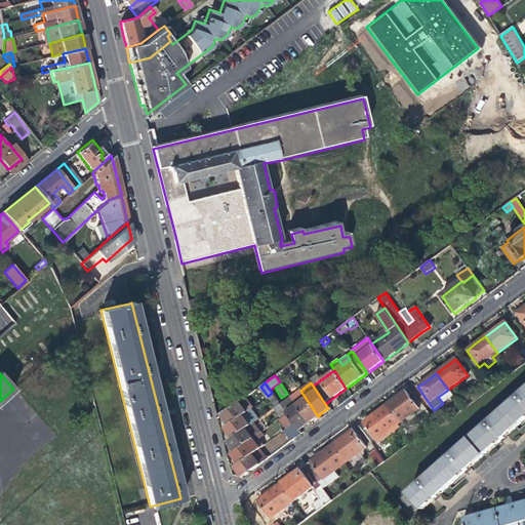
[(290,398),(308,423),(314,418),(318,416),(300,391),(299,389),(289,396),(290,398)]
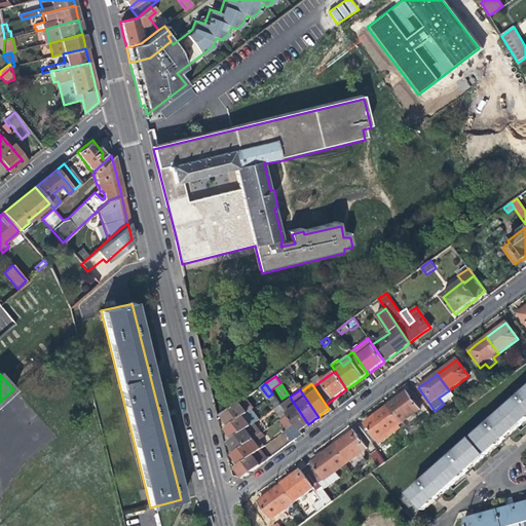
[(454,397),(449,390),(439,398),(444,404),(454,397)]
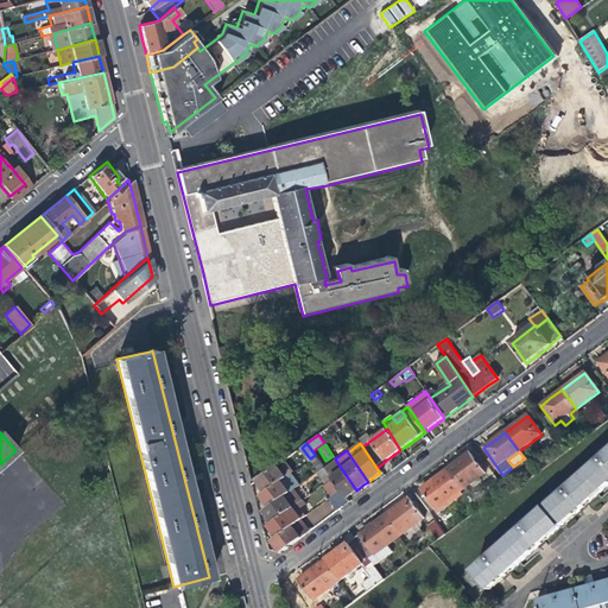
[(461,461),(445,472),(461,492),(466,498),(470,493),(466,488),(485,475),(469,454),(461,461)]
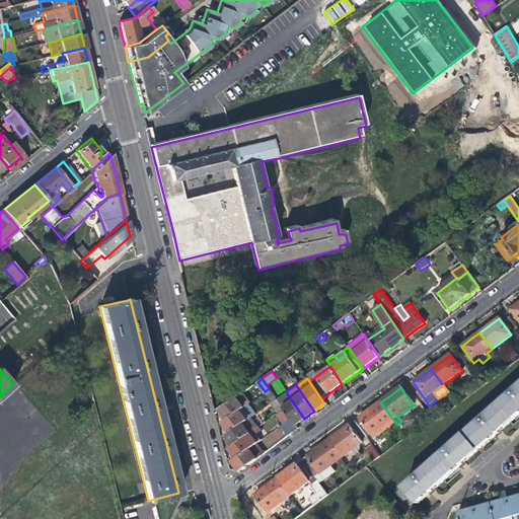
[(518,387),(464,436),(478,451),(497,436),(518,416),(518,387)]
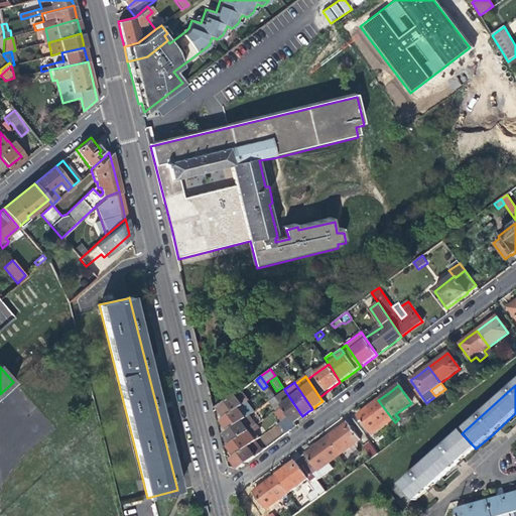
[(268,399),(273,394),(267,386),(262,391),(268,399)]
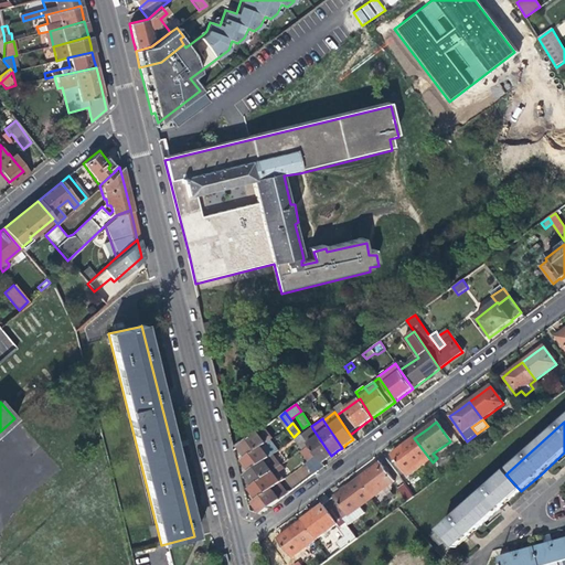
[(243,451),(247,457),(260,447),(266,443),(272,438),(264,428),(240,447),(243,451)]
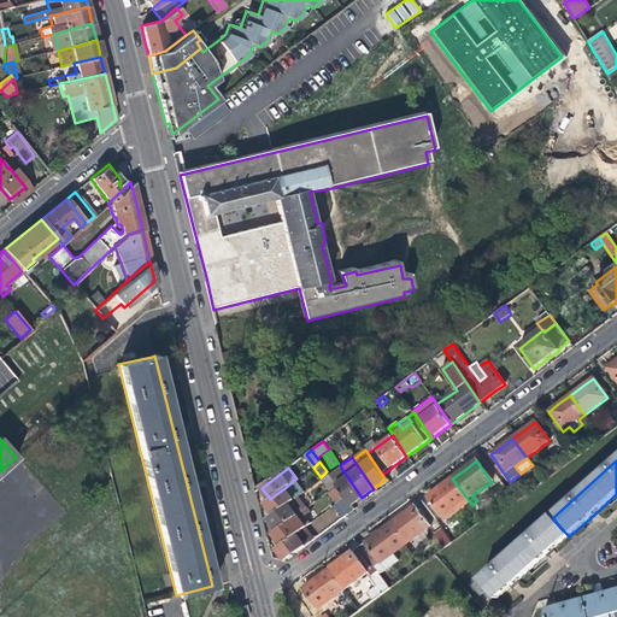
[(357,501),(362,498),(341,468),(329,476),(336,487),(345,498),(351,506),(357,501)]
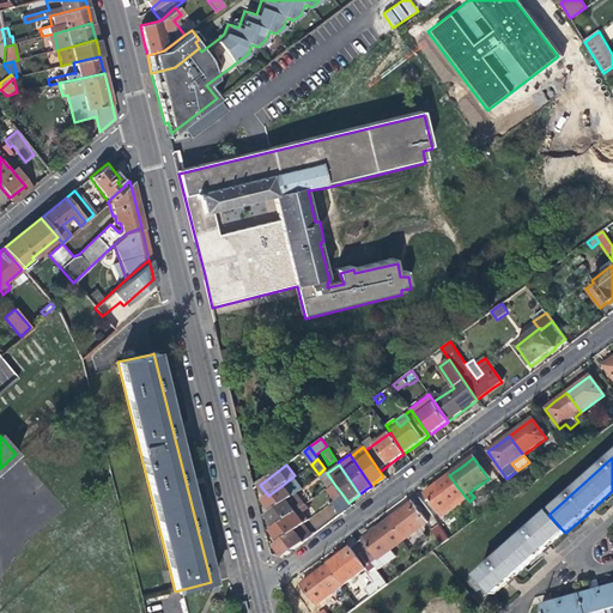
[(321,477),(328,487),(334,484),(327,473),(326,472),(321,477)]
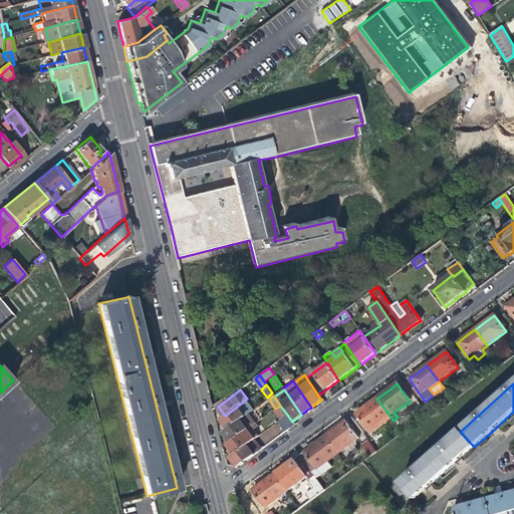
[(363,435),(390,416),(376,399),(363,409),(351,418),(363,435)]
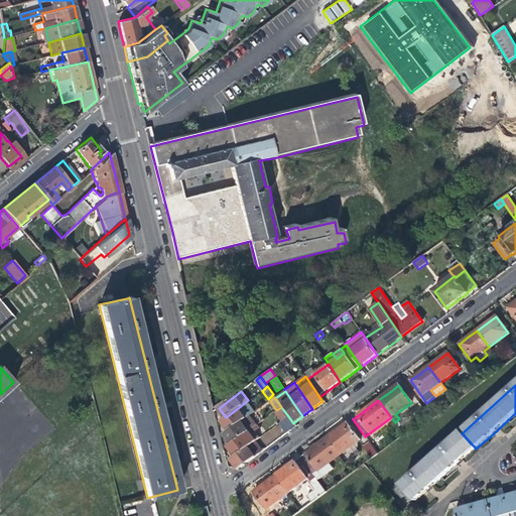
[(250,414),(243,404),(238,408),(246,417),(248,416),(250,414)]
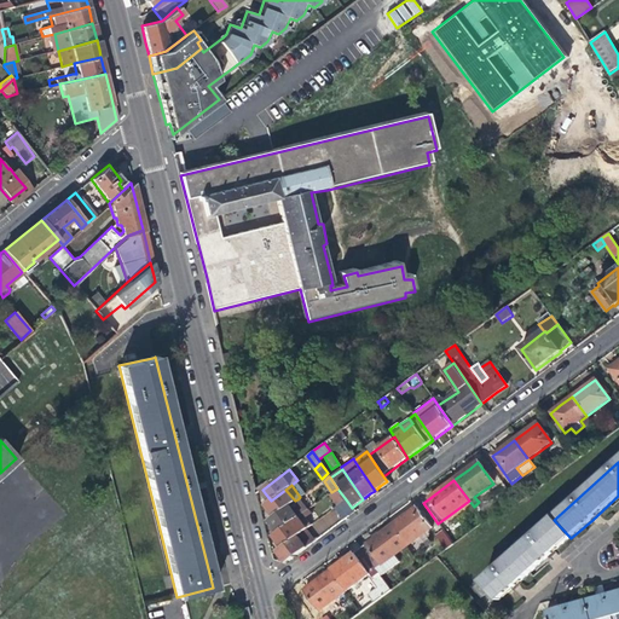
[(328,496),(336,507),(346,499),(337,489),(331,492),(328,496)]
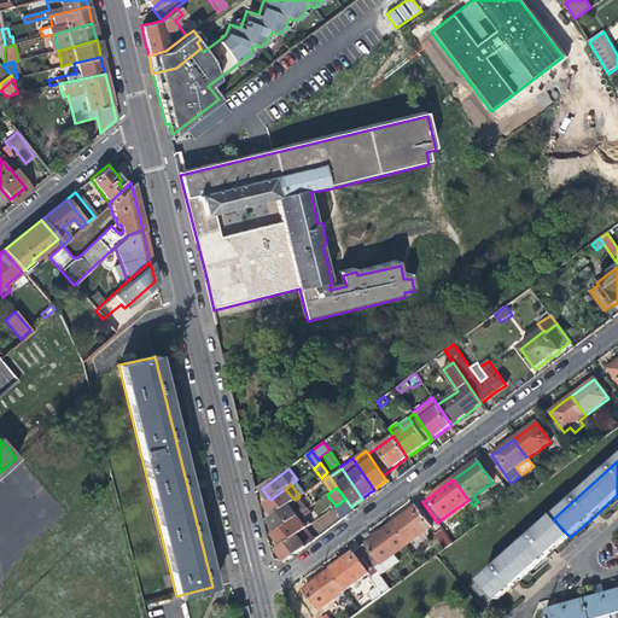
[(269,509),(273,516),(295,500),(285,489),(270,500),(266,505),(269,509)]
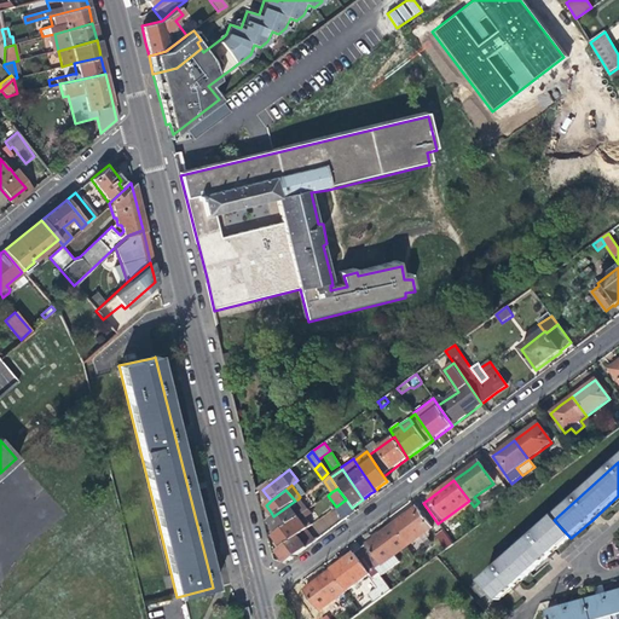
[(306,512),(298,499),(295,501),(273,516),(270,519),(273,525),(278,531),(301,515),(306,512)]
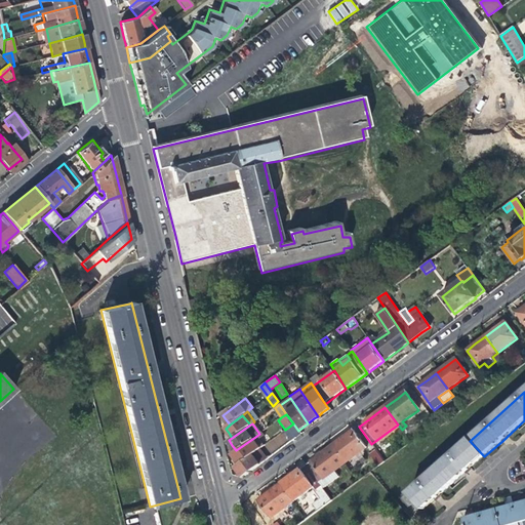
[(283,432),(290,442),(300,435),(298,431),(293,423),(285,430),(283,432)]
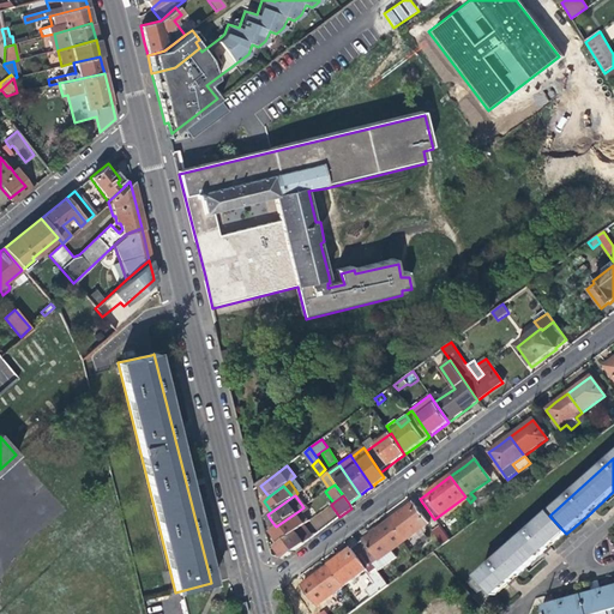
[(399,515),(389,523),(404,542),(428,524),(414,504),(399,515)]
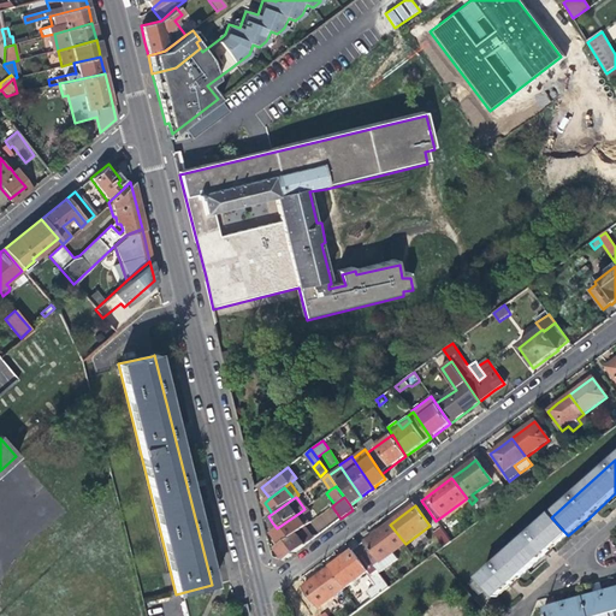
[(308,523),(300,513),(277,528),(271,532),(276,538),(280,544),(295,533),(300,529),(308,523)]
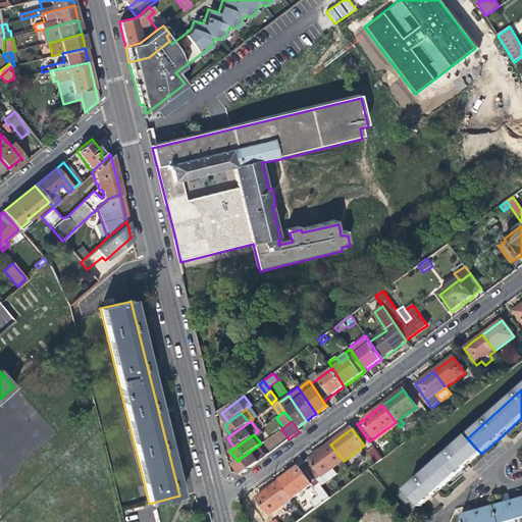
[(467,438),(408,489),(414,497),(421,506),(438,490),(470,464),(481,454),(467,438)]
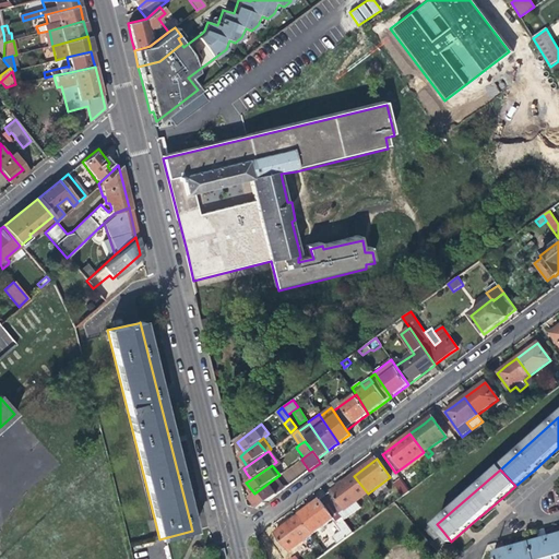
[(345,511),(363,498),(368,494),(354,476),(341,485),(325,497),(331,503),(354,534),(359,530),(351,518),(345,511)]
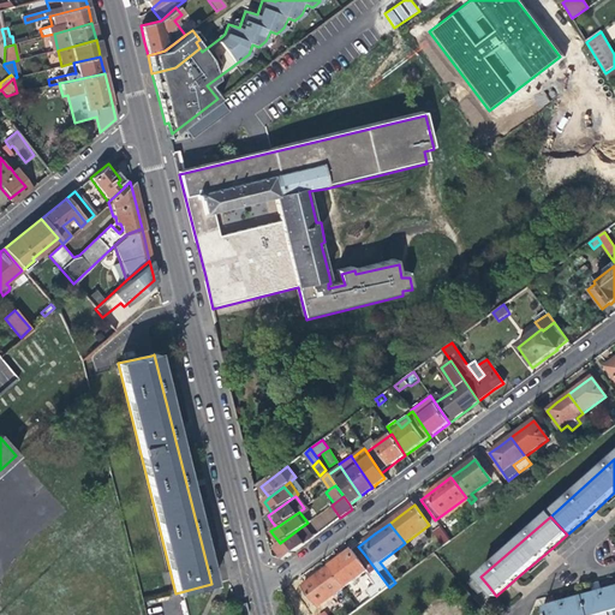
[(443,547),(451,542),(441,527),(434,533),(443,547)]
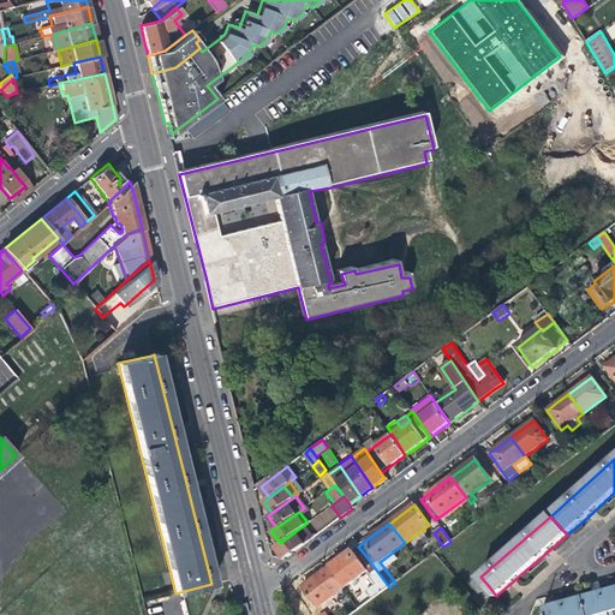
[(309,542),(299,529),(294,532),(304,545),(309,542)]
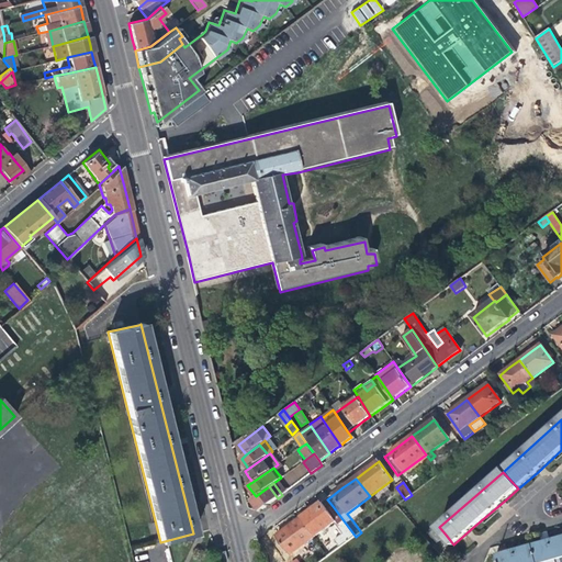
[(256,506),(260,512),(278,498),(269,486),(256,496),(251,499),(256,506)]
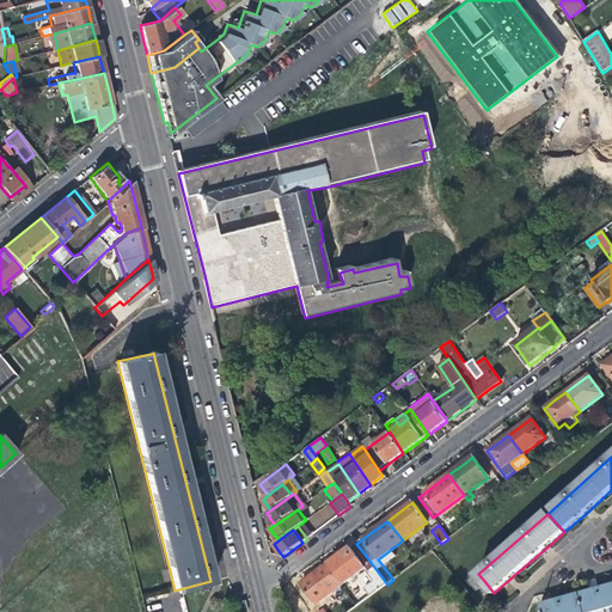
[(372,595),(387,585),(362,551),(356,544),(338,557),(326,567),(341,587),(366,568),(375,581),(366,587),(372,595)]
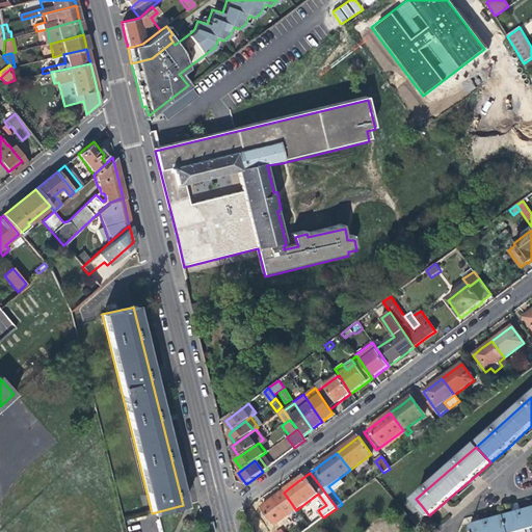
[(349,480),(345,474),(328,486),(334,493),(349,480)]
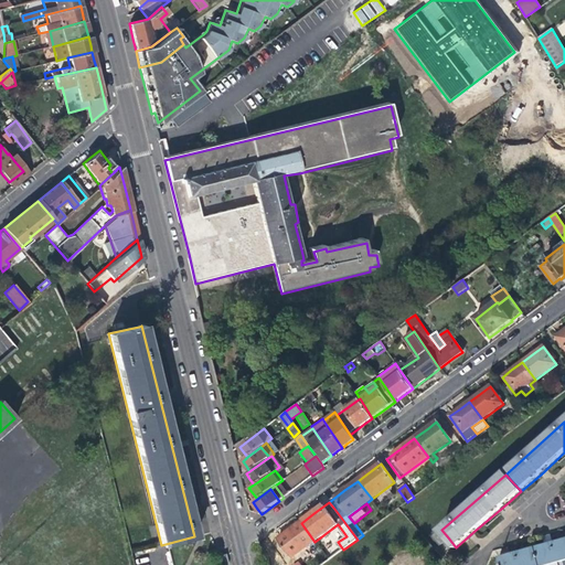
[(291,558),(315,542),(301,523),(287,533),(278,540),(291,558)]
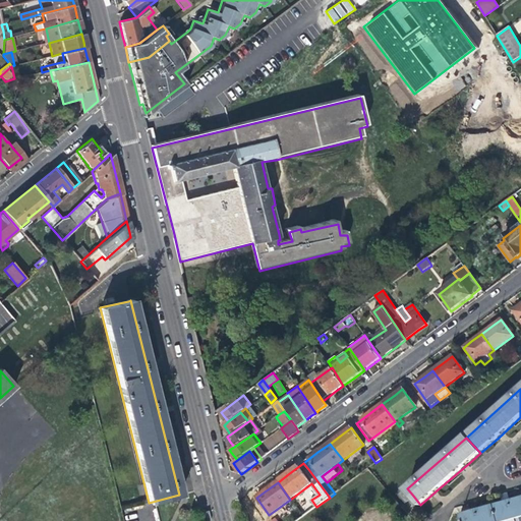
[(406,503),(413,496),(407,488),(400,496),(406,503)]
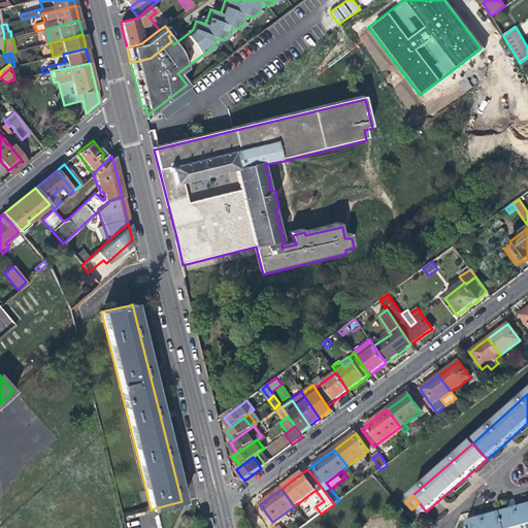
[(527,504),(525,505),(517,507),(522,526),(527,524),(527,504)]
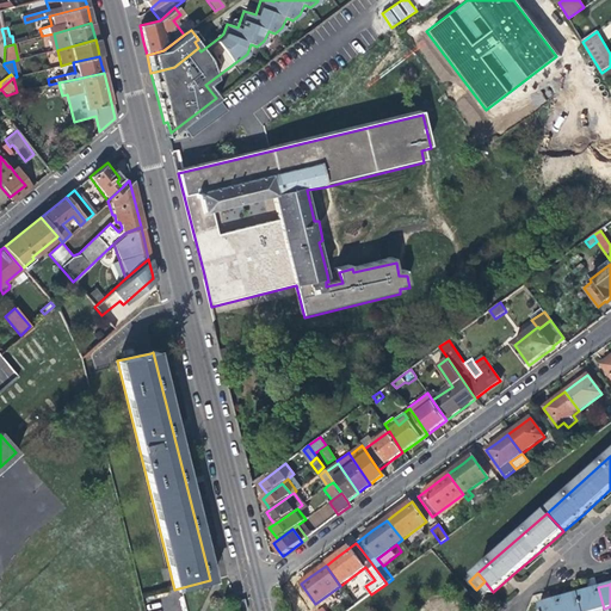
[(582,610),(592,610),(604,609),(598,587),(588,590),(578,593),(582,610)]
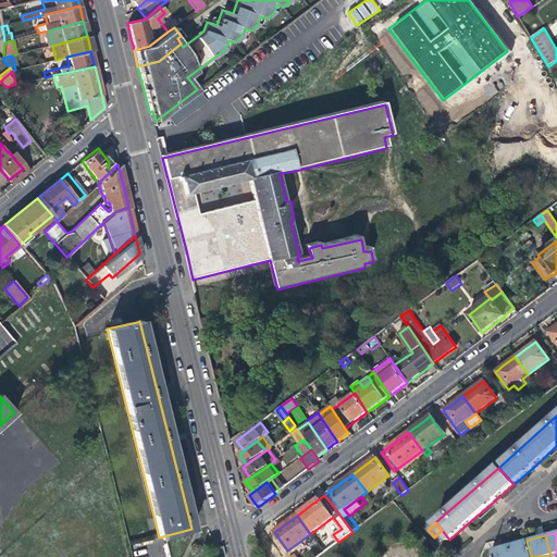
[(518,543),(509,545),(512,556),(531,556),(527,541),(518,543)]
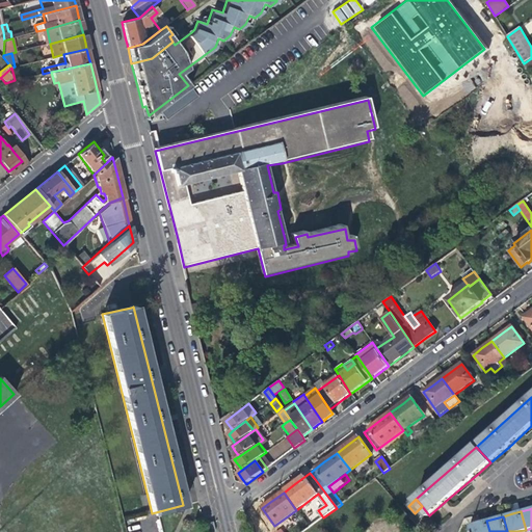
[(471,531),(489,531),(486,521),(474,524),(470,525),(471,531)]
